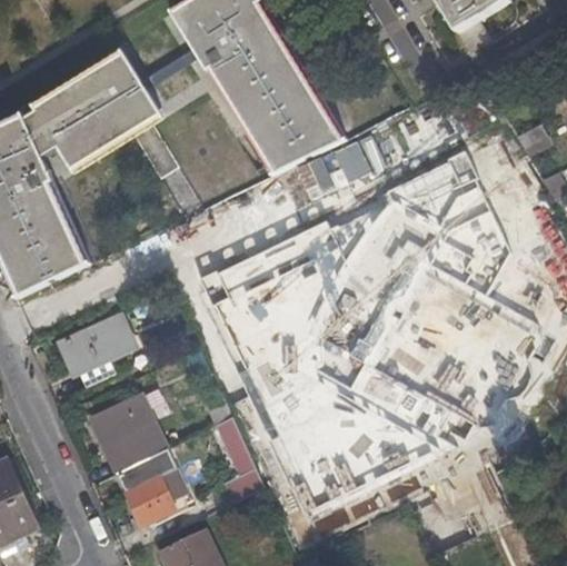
[(271,167),(345,123),(272,0),(173,0),(271,167)]
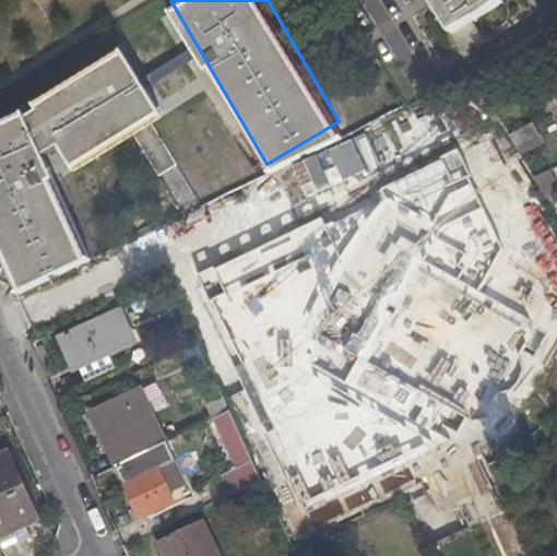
[(431,0),(462,49),(483,37),(471,19),(500,0),(431,0)]
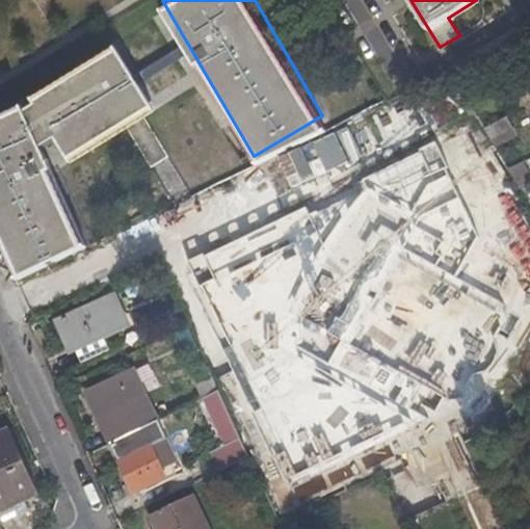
[(29,96),(32,101),(112,52),(135,88),(54,137),(69,160),(125,125),(117,113),(135,103),(141,115),(153,108),(113,45),(29,96)]
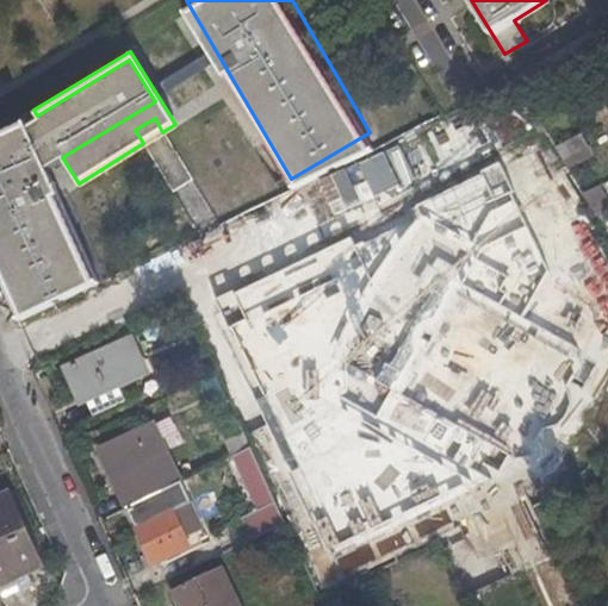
[(95,280),(45,167),(62,157),(155,101),(129,60),(37,116),(25,123),(0,138),(0,283),(16,318),(53,300),(49,294),(57,291),(60,297),(95,280)]
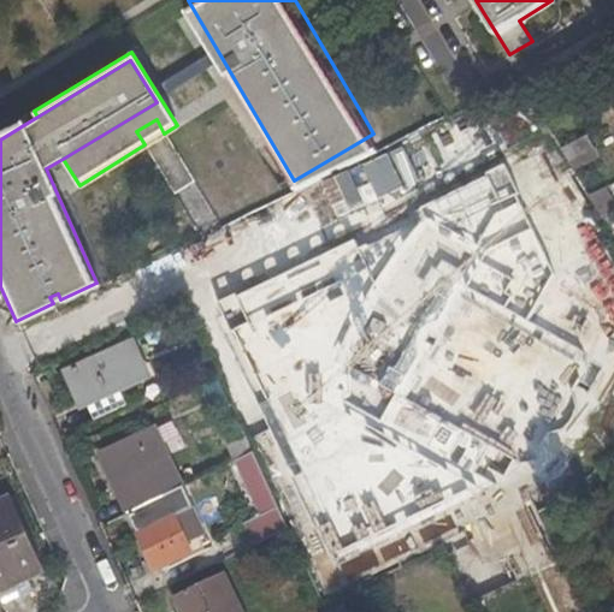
[(172,190),(193,178),(164,134),(157,119),(136,131),(145,144),(172,190)]
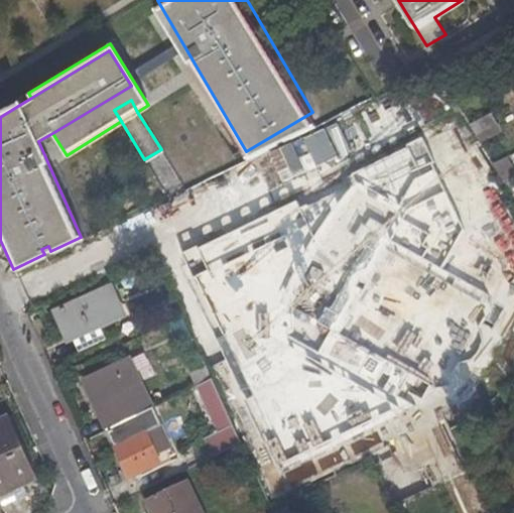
[(0,117),(21,104),(19,101),(0,109),(0,117)]
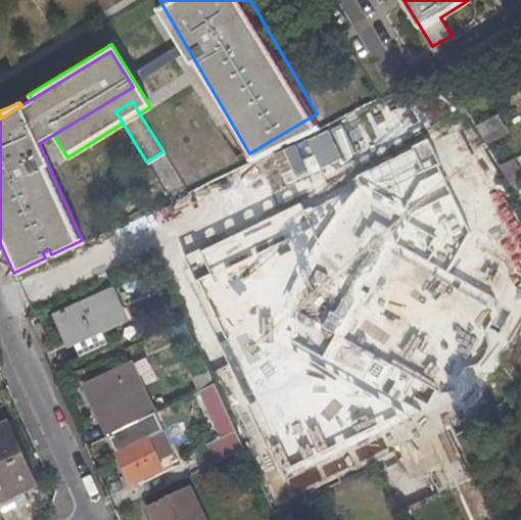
[(444,128),(457,148),(474,137),(462,117),(444,128)]
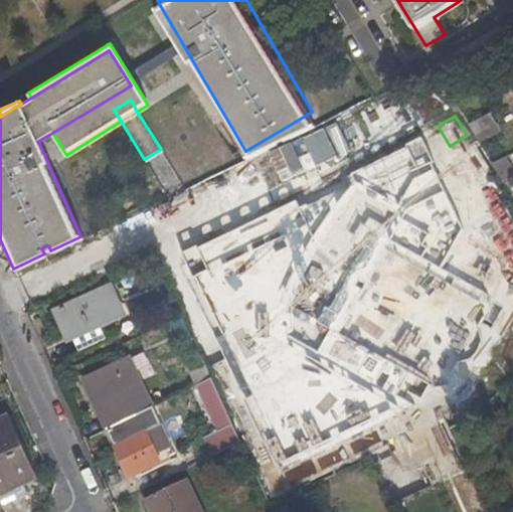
[(71,335),(77,349),(105,337),(99,325),(123,314),(110,285),(54,308),(66,337),(71,335)]
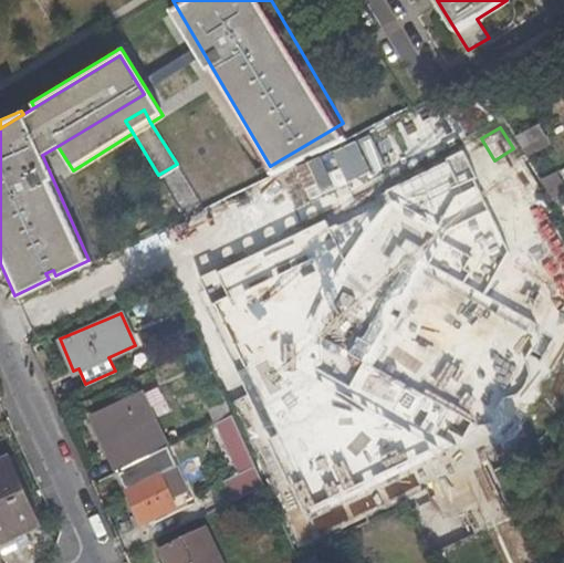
[(123,399),(93,414),(116,466),(147,451),(123,399)]
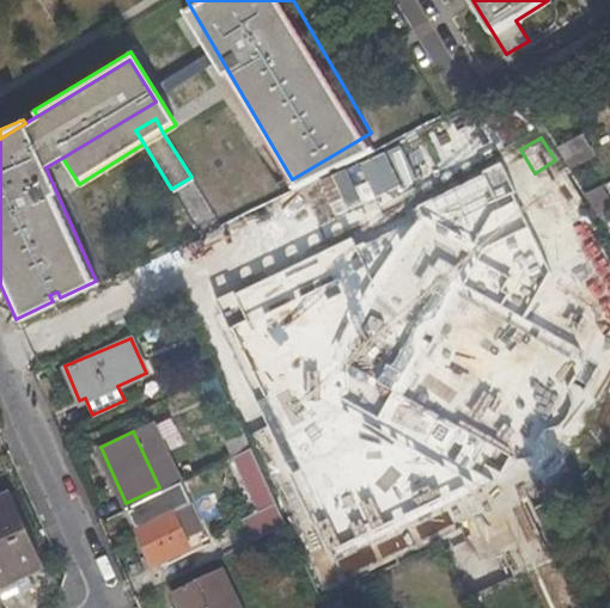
[(252,539),(286,523),(248,444),(230,453),(255,508),(241,515),(252,539)]
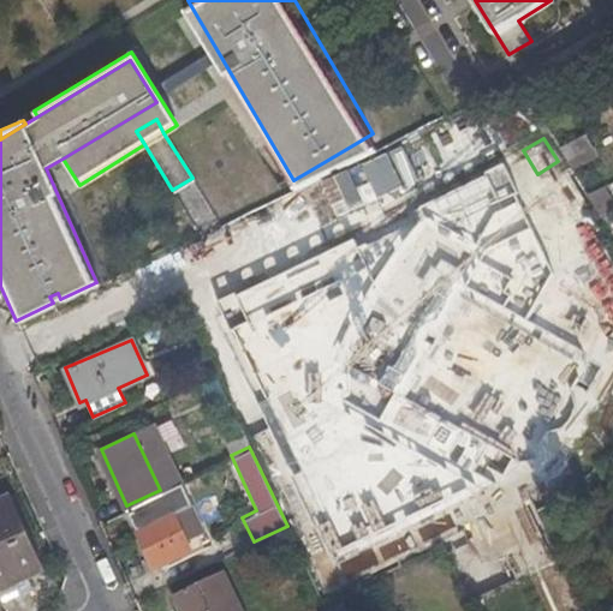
[(126,508),(154,568),(190,551),(173,513),(190,505),(179,483),(126,508)]
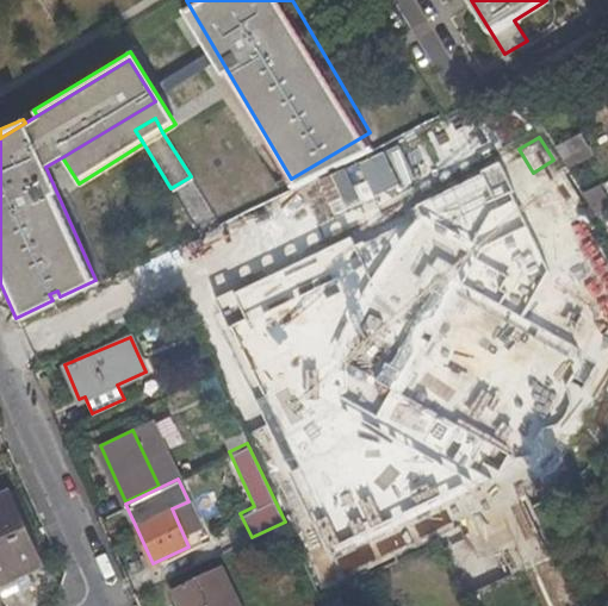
[(7,495),(0,498),(0,593),(22,583),(18,576),(31,570),(28,564),(36,561),(7,495)]
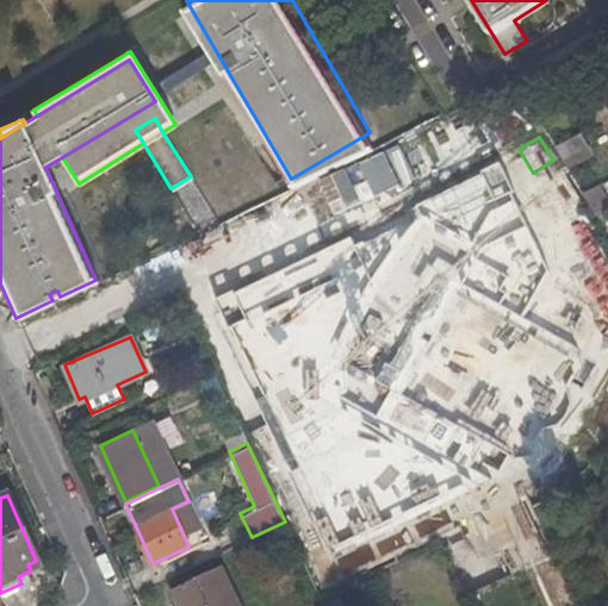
[(172,586),(180,605),(240,605),(219,563),(172,586)]
